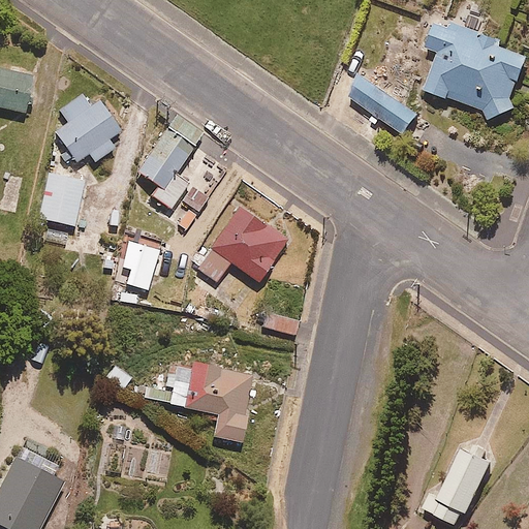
[(503,41),(439,20),(429,48),(441,52),(428,90),(484,110),(490,121),(517,109),(516,99),(528,59),(528,57),(501,48),(503,41)]
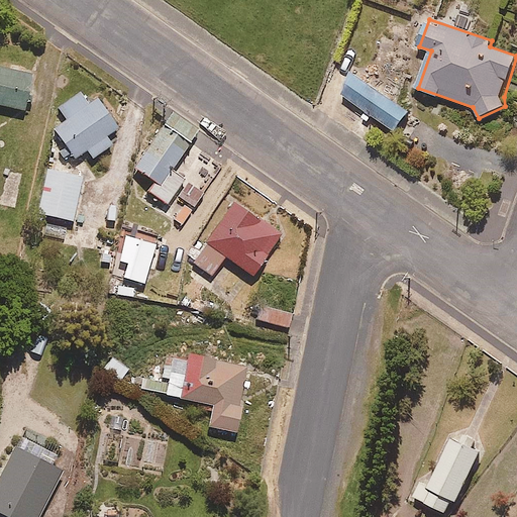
[(32,74),(0,68),(0,104),(25,110),(32,74)]
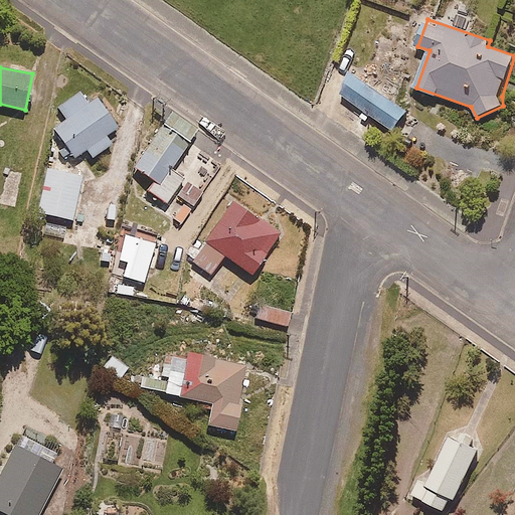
[(409,111),(355,72),(340,93),(395,131),(409,111)]
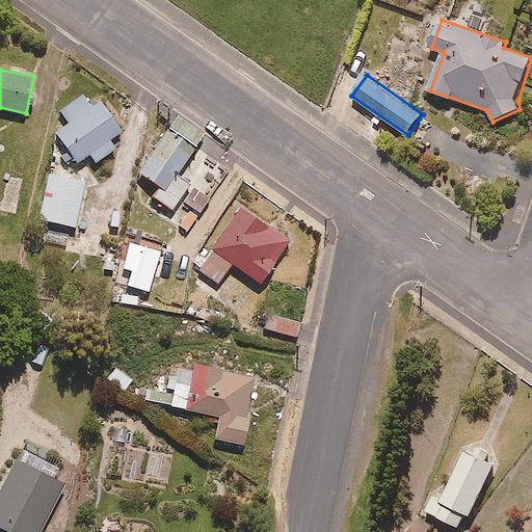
[(122,132),(99,99),(90,105),(83,95),(61,110),(71,124),(56,134),(77,163),(89,154),(96,163),(115,149),(109,140),(122,132)]
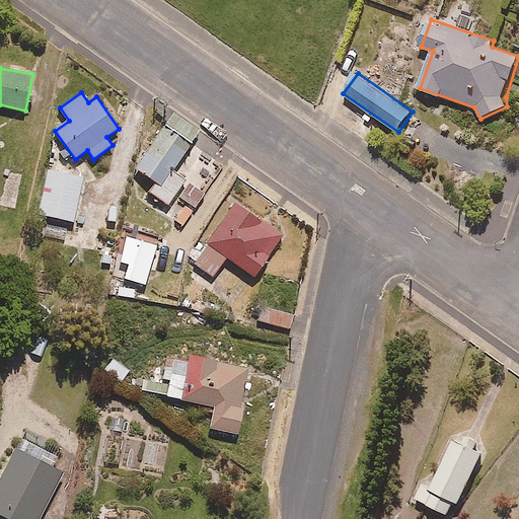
[(200,131),(174,113),(136,168),(158,183),(151,194),(168,205),(183,182),(170,173),(200,131)]
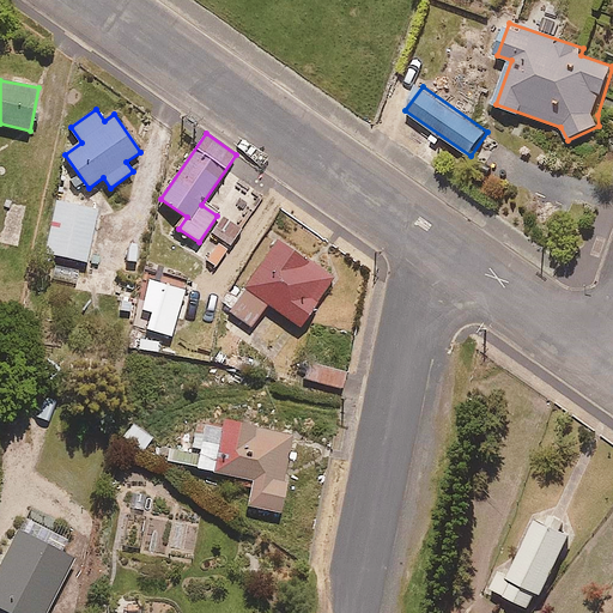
[(98,210),(58,201),(46,253),(86,262),(98,210)]
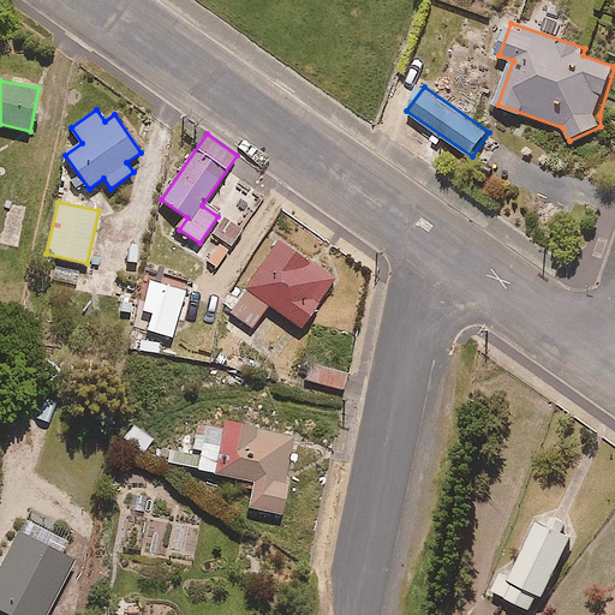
[(232,248),(243,231),(228,221),(218,238),(232,248)]
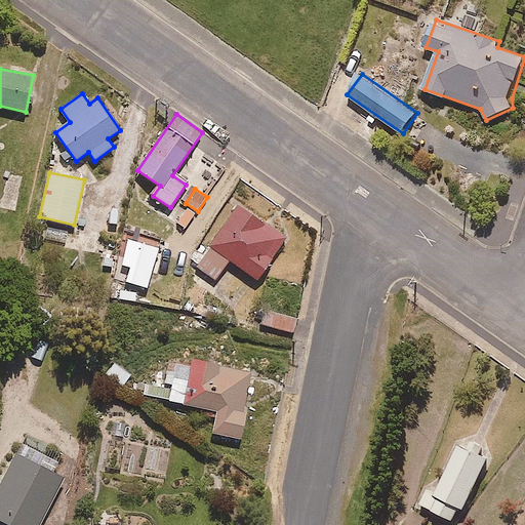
[(286,238),(237,204),(210,243),(207,254),(162,241),(160,246),(137,239),(126,281),(147,287),(144,298),(202,315),(211,283),(230,261),(257,280),(286,238)]
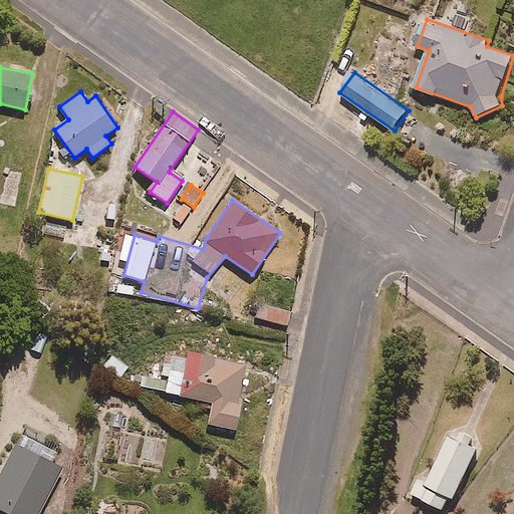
[(183,226),(195,210),(182,201),(170,217),(183,226)]
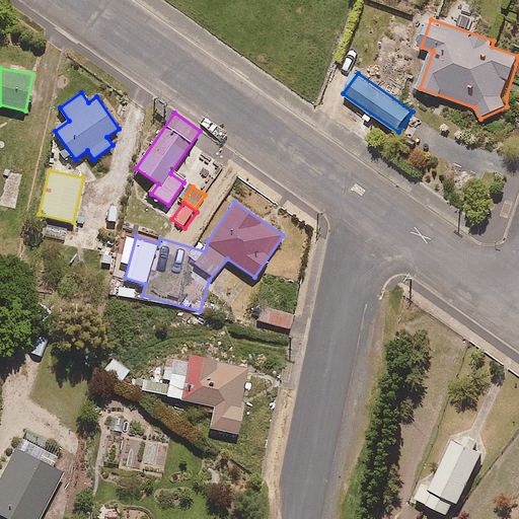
[(293,316),(261,309),(258,321),(290,328),(293,316)]
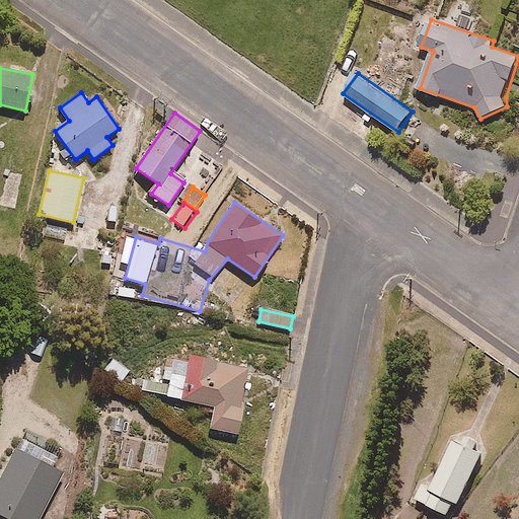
[(216,406),(211,428),(238,434),(243,408),(240,408),(248,369),(175,354),(167,396),(216,406)]
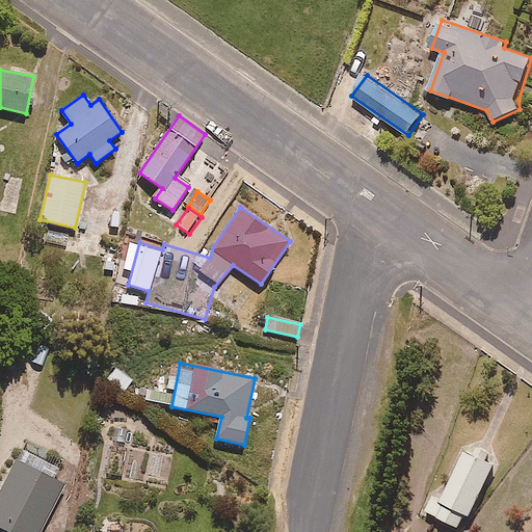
[(133,379),(115,368),(108,380),(125,391),(133,379)]
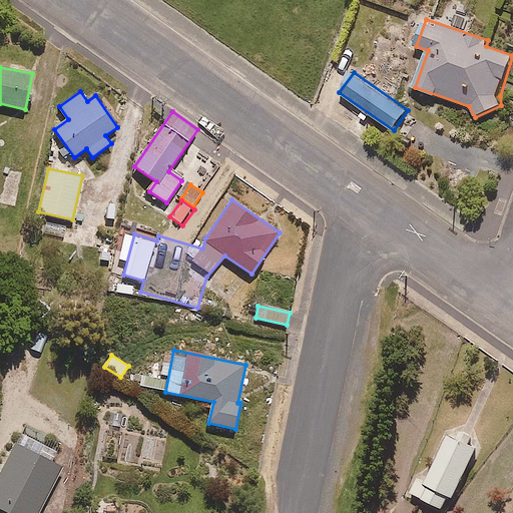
[(480,446),(451,432),(427,481),(420,477),(412,493),(450,511),(480,446)]
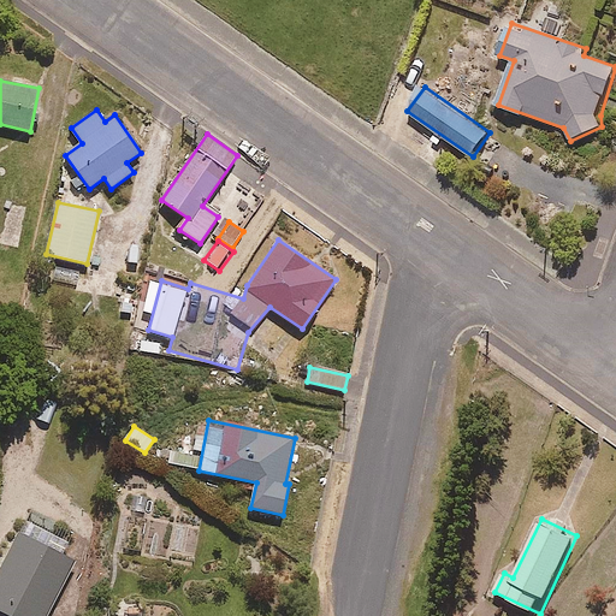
[(67,542),(24,520),(0,569),(0,615),(47,615),(75,562),(60,556),(67,542)]
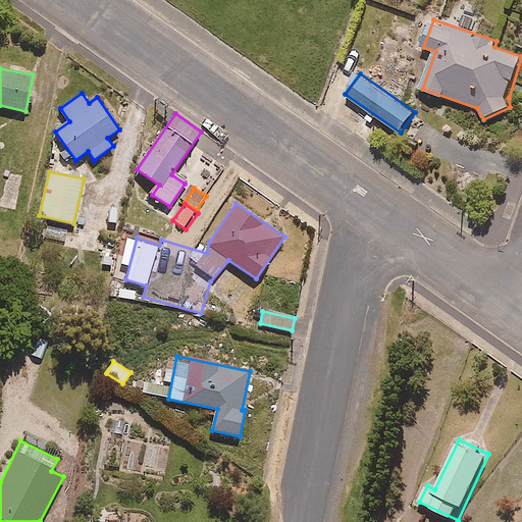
All buildings are outlined.
